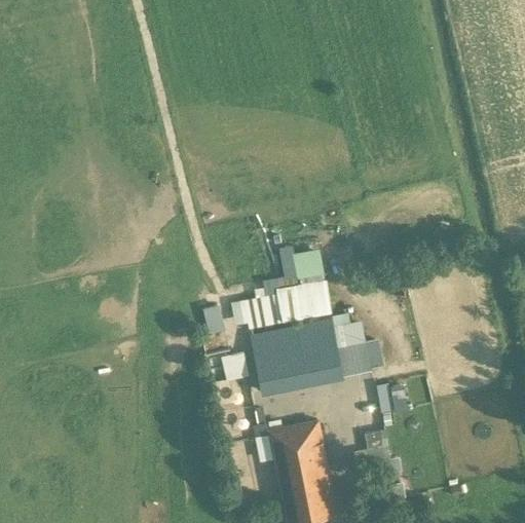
[(283,323),(276,294),(242,301),(244,303),(233,305),(237,322),(247,320),(249,330),(283,323)]
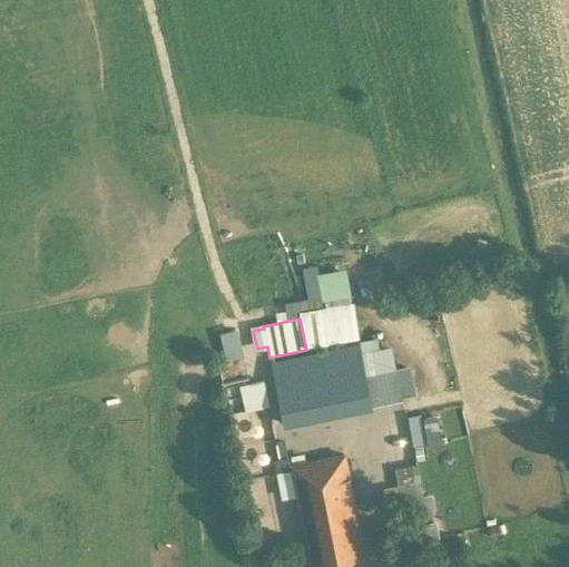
[(238,330),(219,334),(226,361),(244,358),(238,330)]
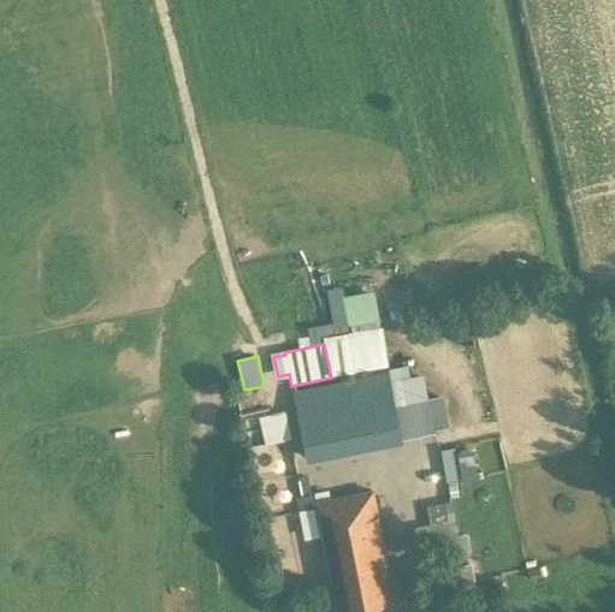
[(325,456),(313,392),(295,396),(307,459),(325,456)]
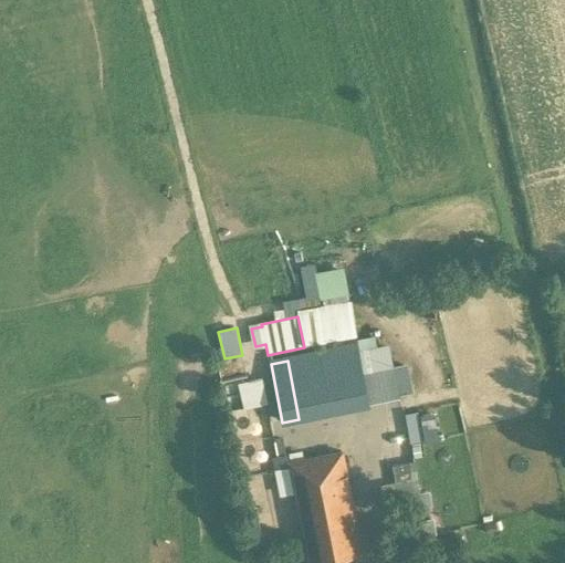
[(393,369),(398,397),(410,395),(405,367),(393,369)]
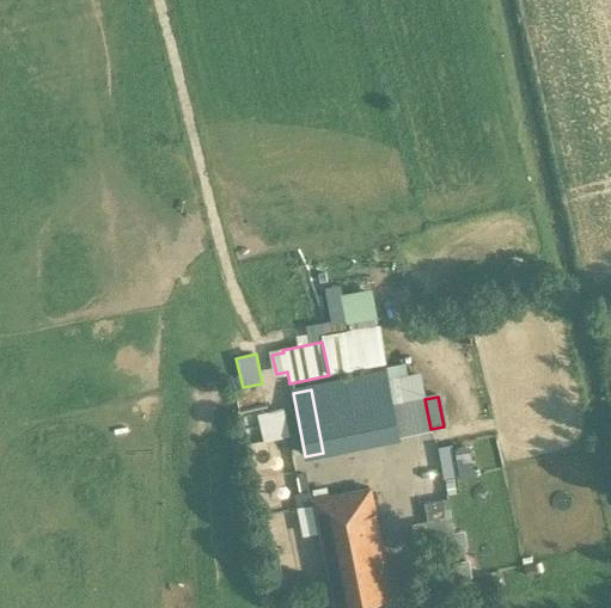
[(258,412),(262,442),(288,438),(285,409),(258,412)]
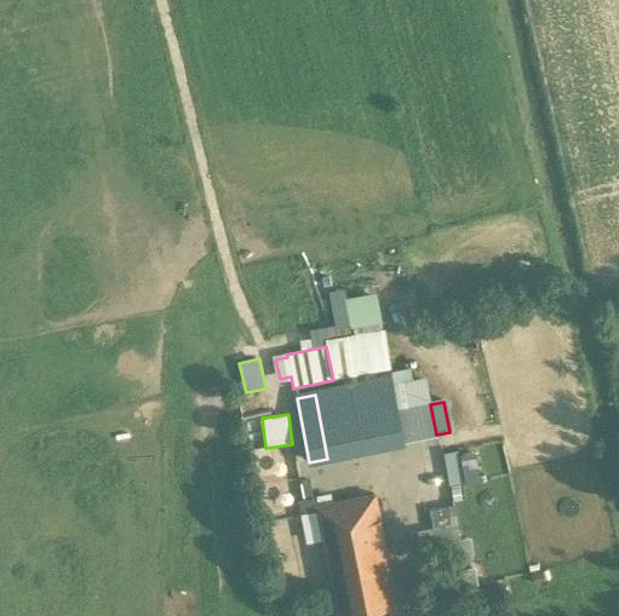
[(459,453),(447,454),(450,484),(462,483),(459,453)]
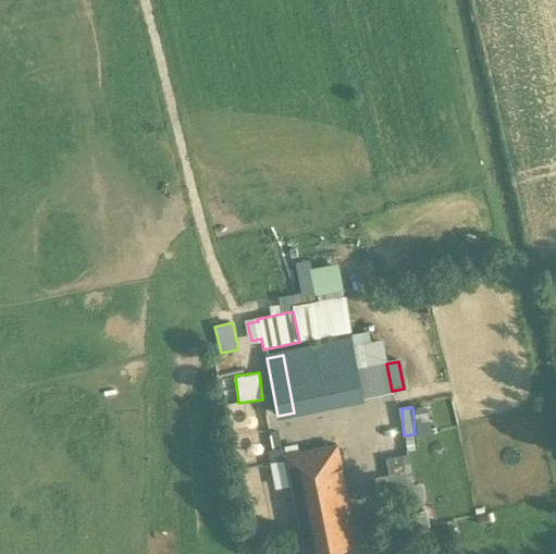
[(404,445),(405,453),(419,451),(417,436),(408,439),(404,445)]
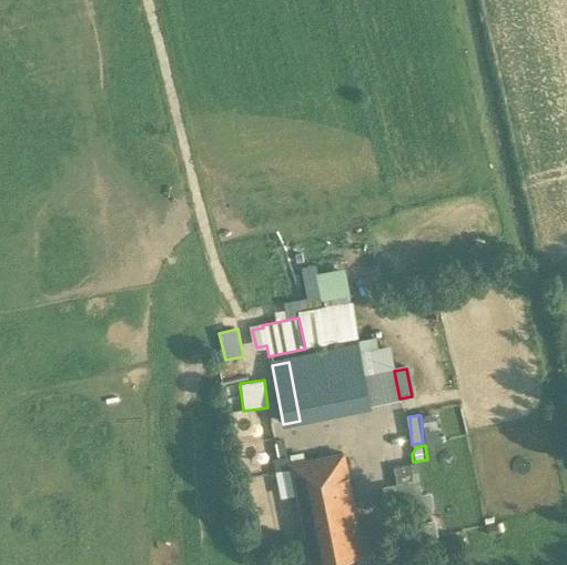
[(353,564),(352,560),(364,557),(343,454),(290,465),(291,472),(292,477),(309,564),(353,564)]
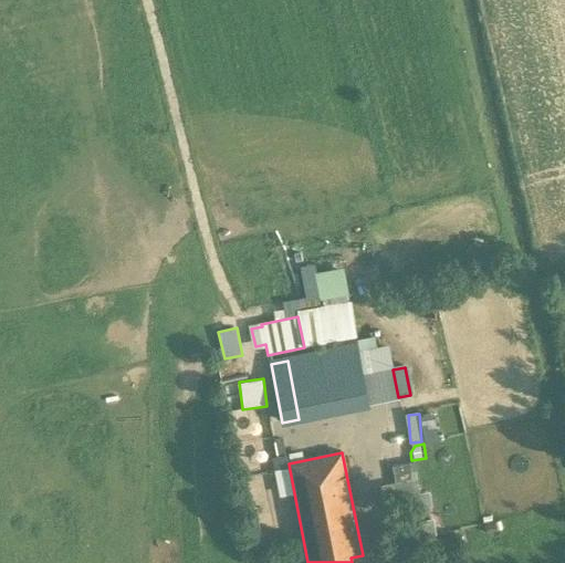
[(280,499),(295,496),(291,476),(290,470),(274,473),(280,499)]
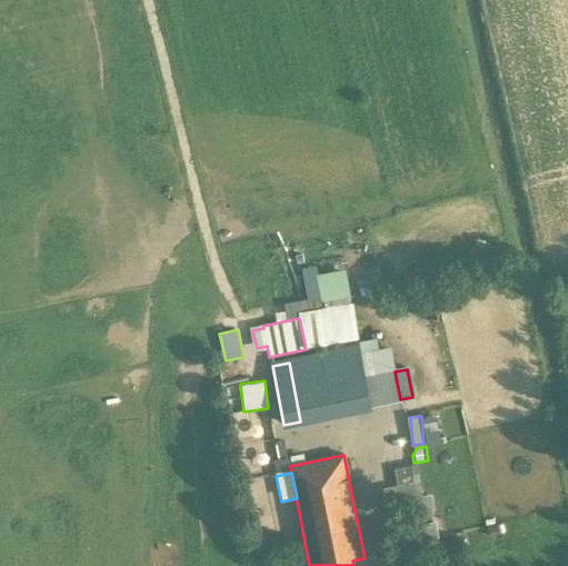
[(432,496),(421,498),(415,499),(417,514),(435,510),(432,496)]
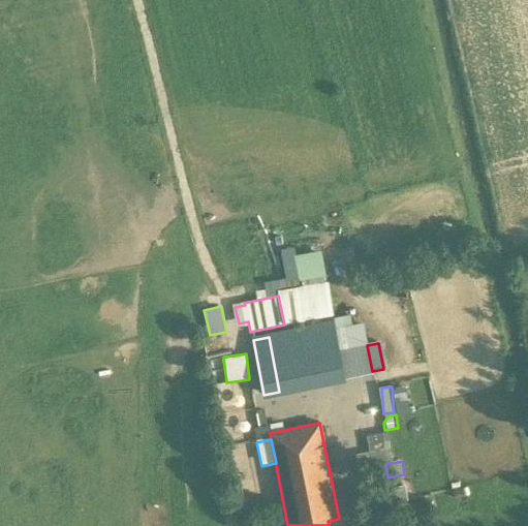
[(382,474),(368,477),(371,495),(385,492),(382,474)]
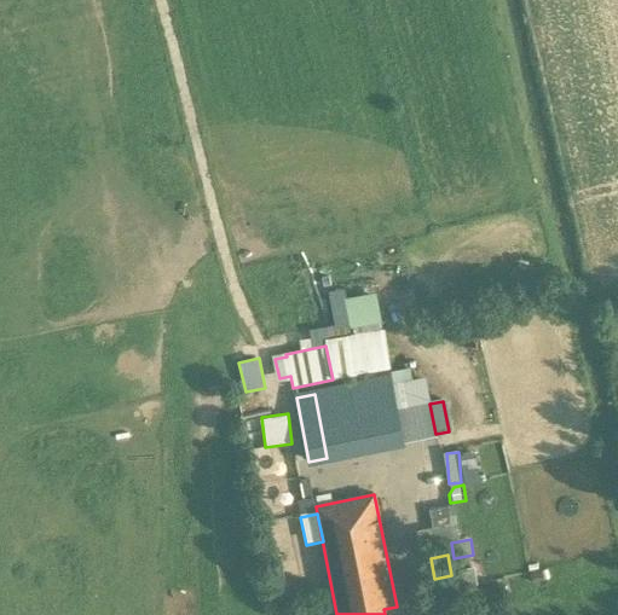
[(474,568),(455,572),(457,587),(478,584),(474,568)]
